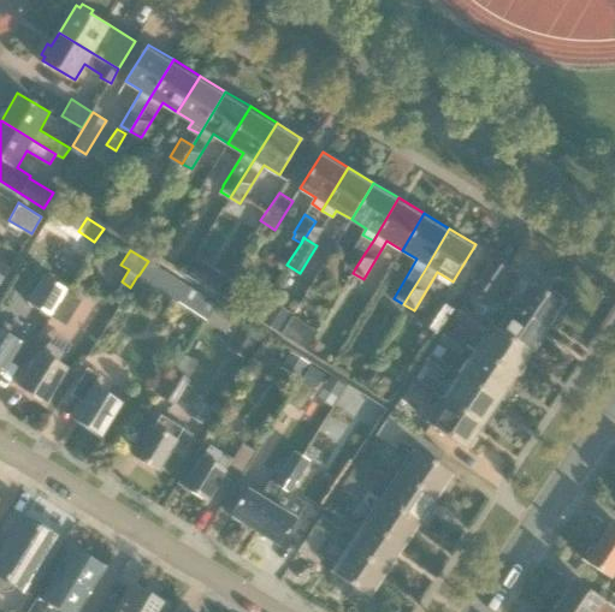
[(183,272),(214,292),(226,274),(194,254),(183,272)]
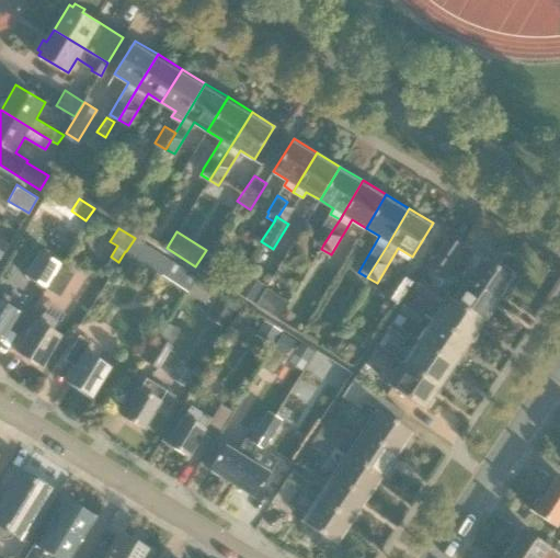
[(434,257),(448,266),(463,245),(449,235),(434,257)]
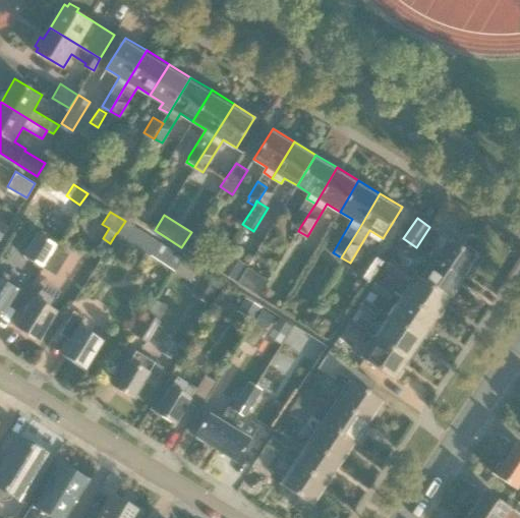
[(0,229),(6,233),(10,226),(0,220),(0,229)]
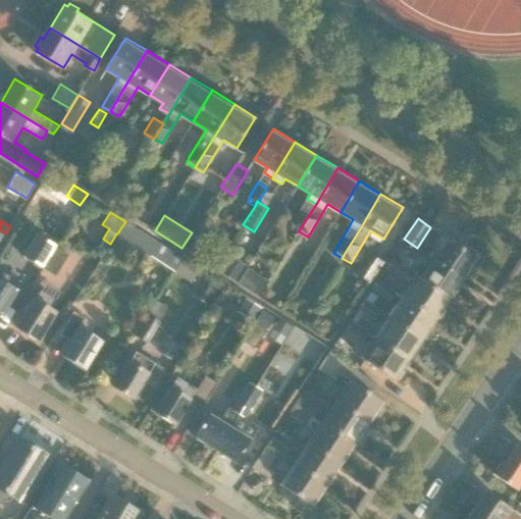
[(125,221),(117,234),(177,272),(186,259),(125,221)]
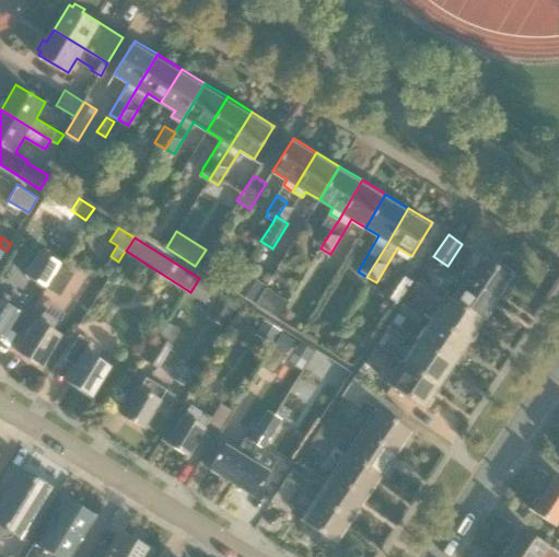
[(46,286),(60,264),(61,262),(41,248),(25,273),(46,286)]
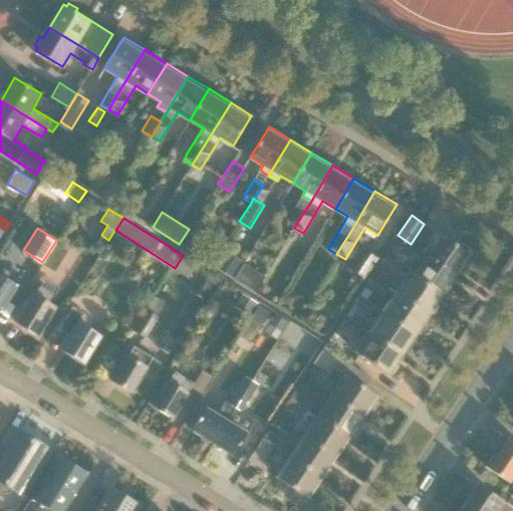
[(426,253),(456,273),(469,253),(466,250),(468,248),(460,243),(458,245),(435,229),(425,243),(430,246),(426,253)]
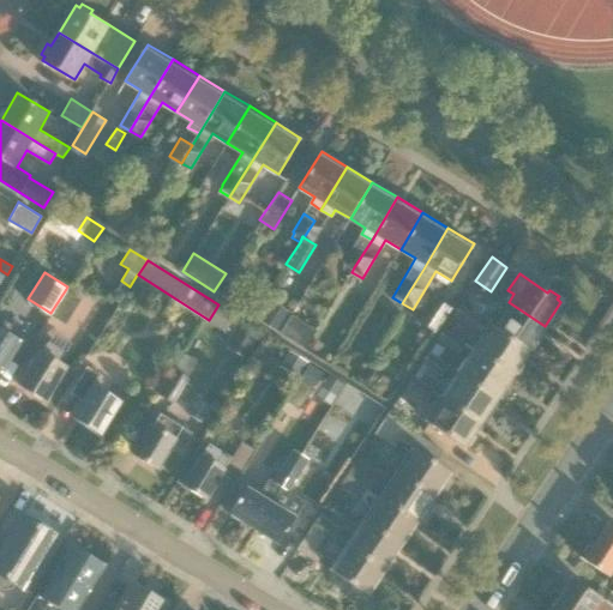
[(485,299),(491,291),(475,281),(470,289),(485,299)]
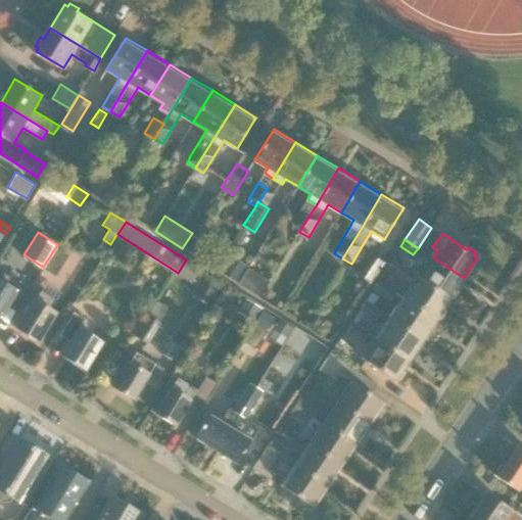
[(188,248),(210,263),(214,257),(196,247),(197,245),(192,242),(188,248)]
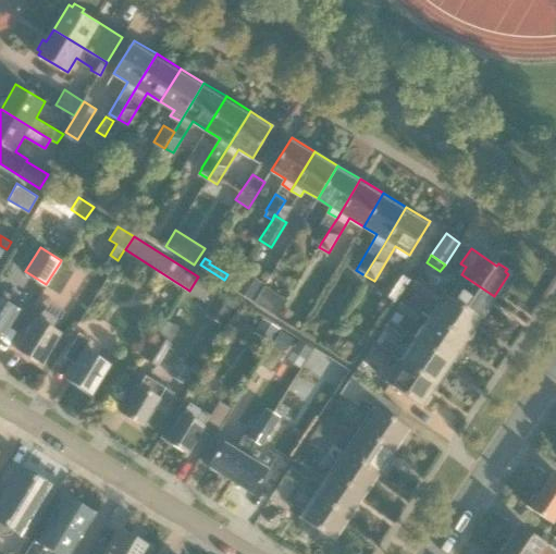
[(60,262),(46,284),(60,293),(74,271),(60,262)]
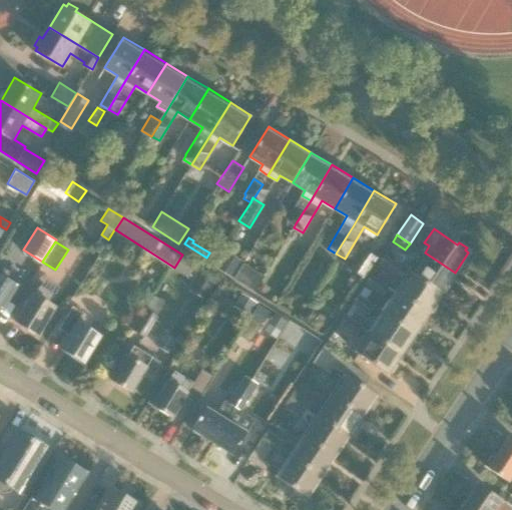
[(350,267),(363,277),(377,257),(364,247),(350,267)]
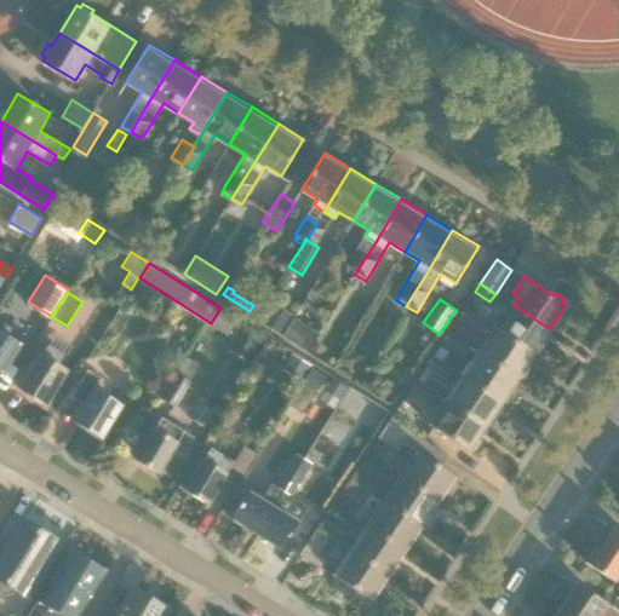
[(261,322),(282,335),(296,315),(274,301),(261,322)]
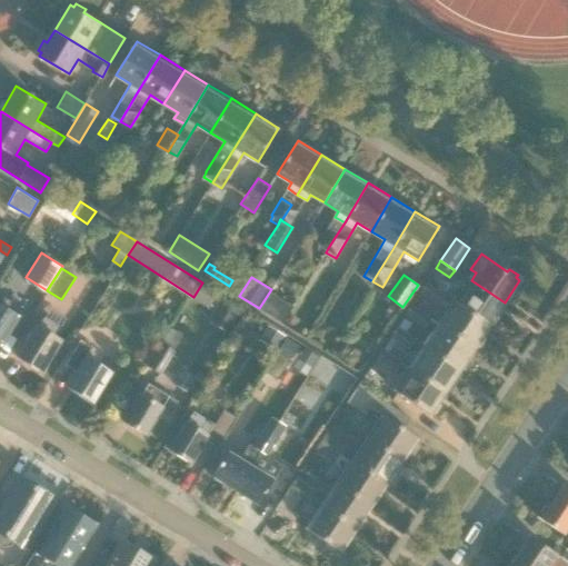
[(447,294),(428,280),(420,290),(440,304),(447,294)]
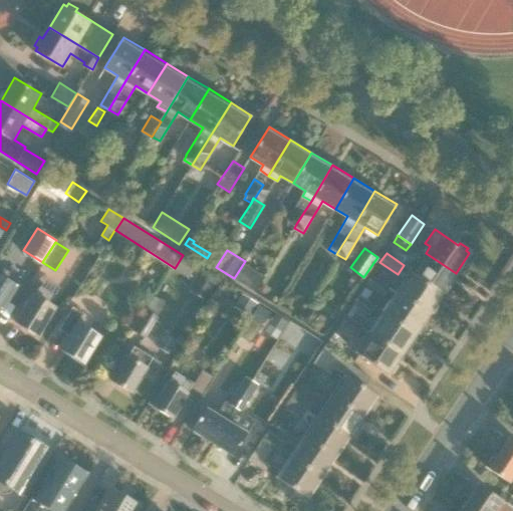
[(443,292),(456,273),(426,253),(413,272),(413,273),(443,293),(443,292)]
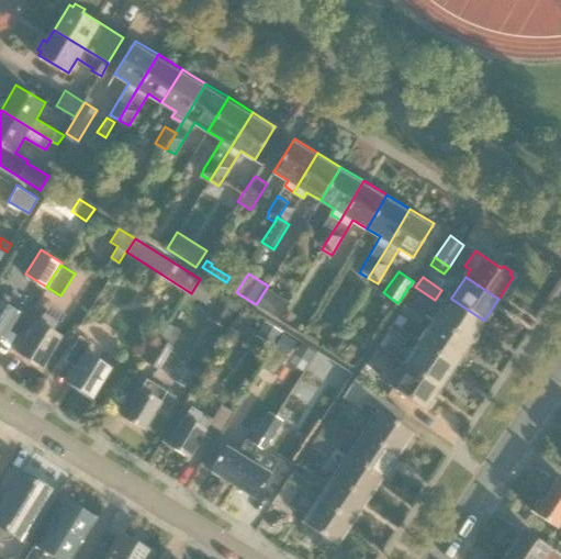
[(200,279),(191,293),(206,302),(215,289),(200,279)]
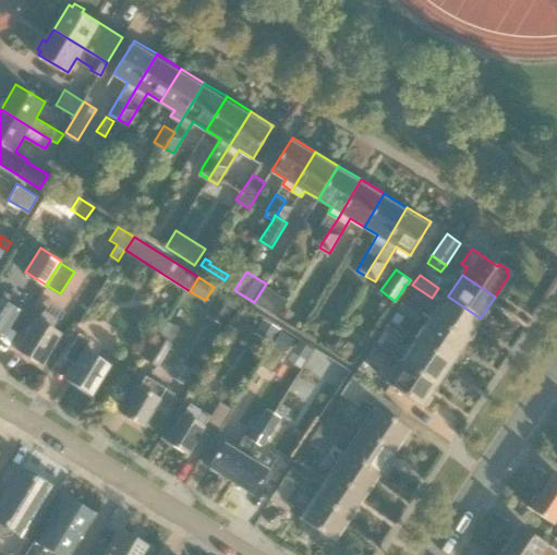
[(24,303),(5,292),(1,300),(0,299),(0,338),(2,339),(20,311),(19,311),(24,303)]
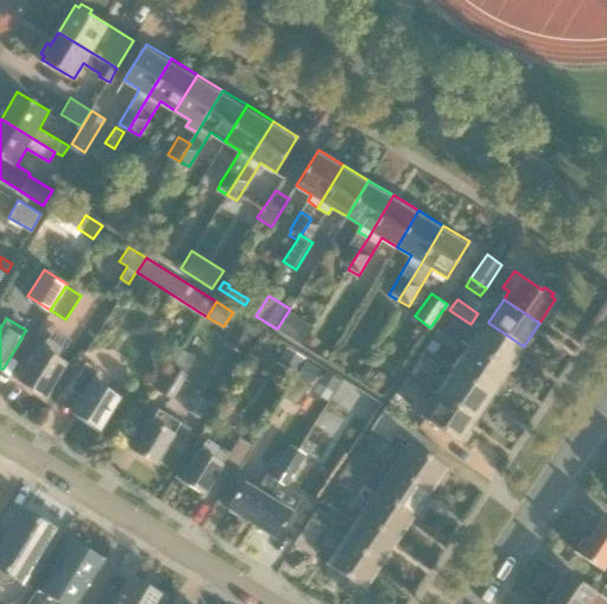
[(238,320),(223,342),(244,354),(257,332),(238,320)]
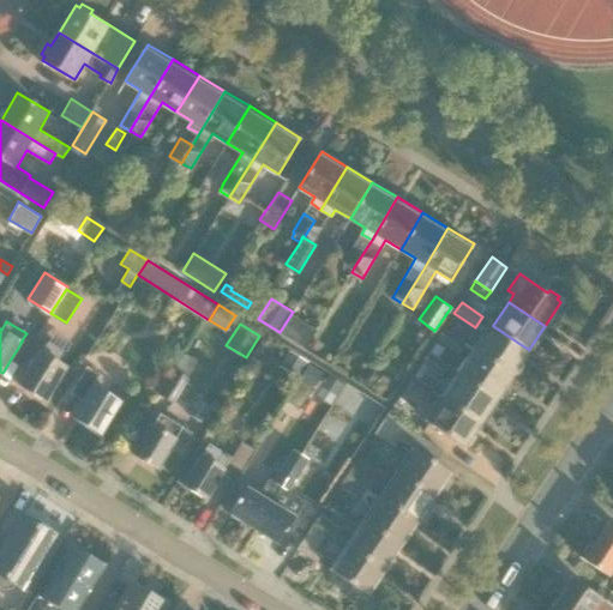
[(521,362),(529,350),(493,326),(478,350),(514,374),(516,370),(518,373),(524,364),(521,362)]
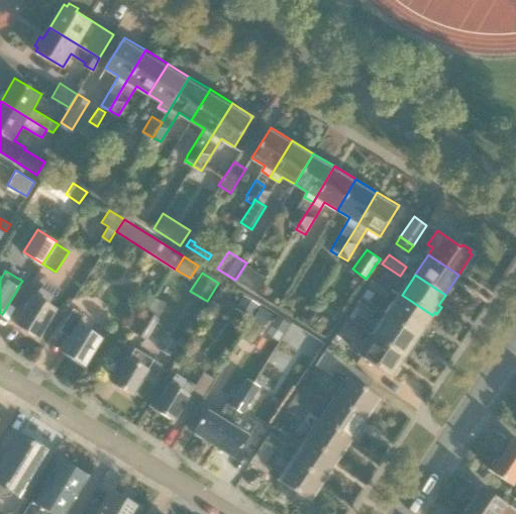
[(392,287),(375,276),(370,284),(387,296),(392,287)]
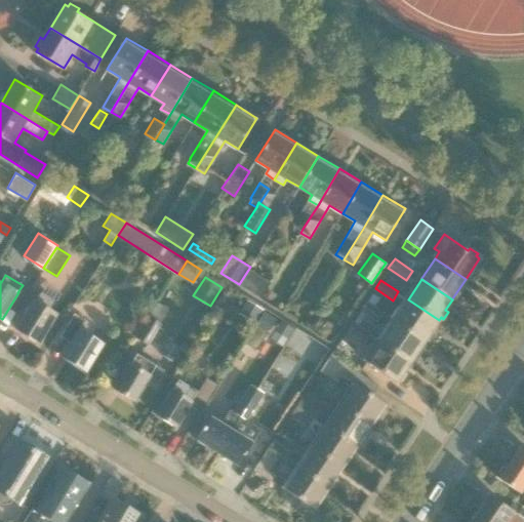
[(57,302),(42,292),(36,302),(35,300),(17,329),(39,343),(56,314),(51,311),(57,302)]
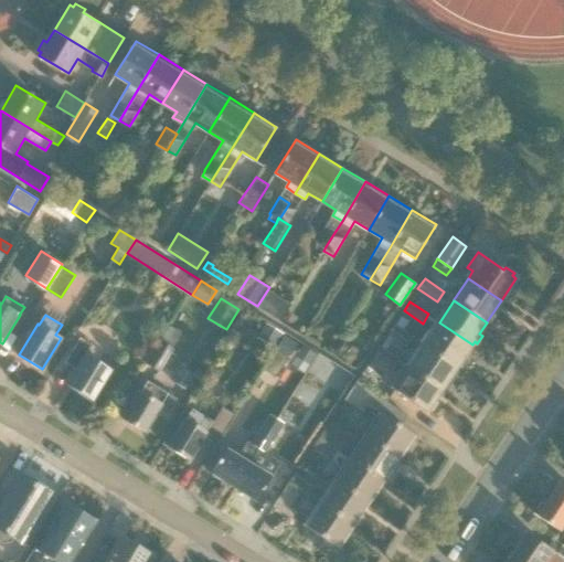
[(257,336),(275,347),(284,332),(266,321),(257,336)]
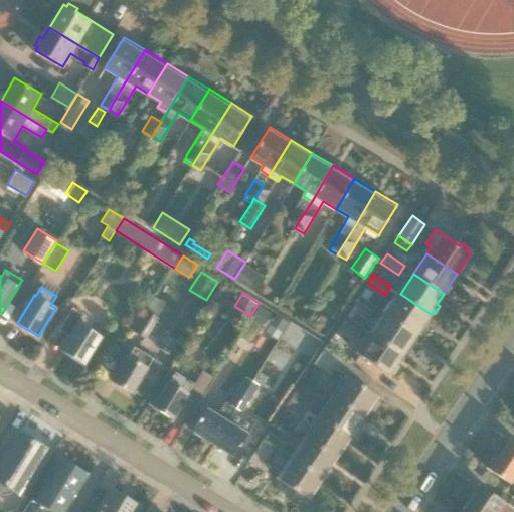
[(423,324),(431,314),(400,294),(386,314),(417,334),(418,331),(420,333),(425,325),(423,324)]
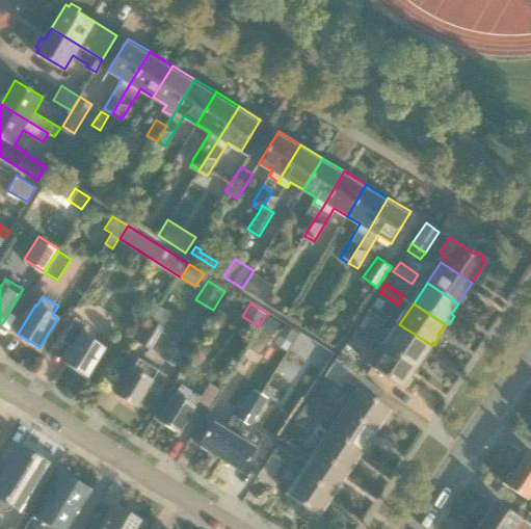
[(170,311),(160,305),(138,340),(151,348),(164,326),(162,324),(170,311)]
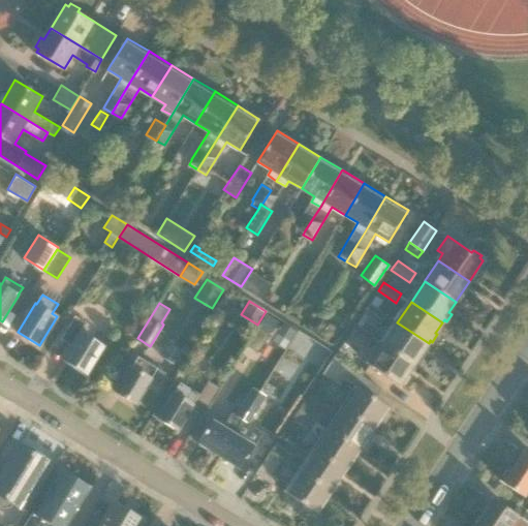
[(387,314),(370,303),(364,311),(381,323),(387,314)]
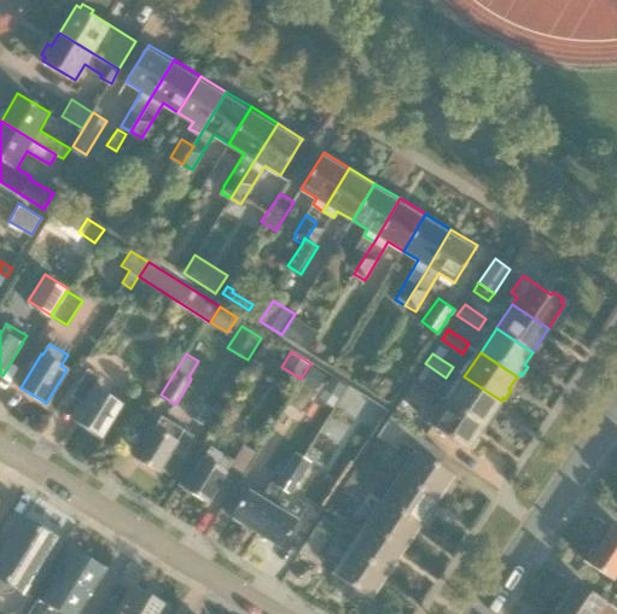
[(303,379),(316,387),(326,373),(312,364),(303,379)]
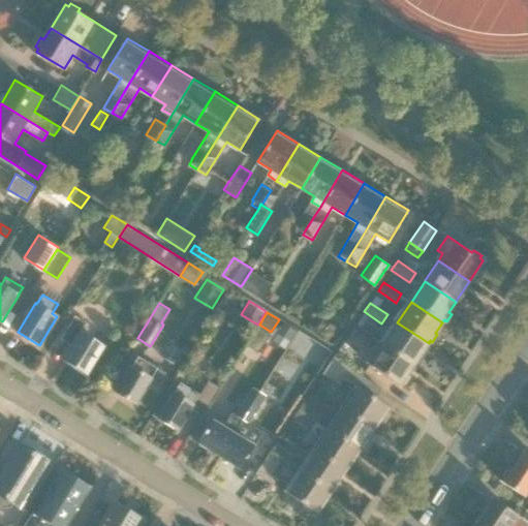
[(88,323),(75,315),(61,338),(72,345),(63,360),(88,375),(104,346),(82,333),(88,323)]
